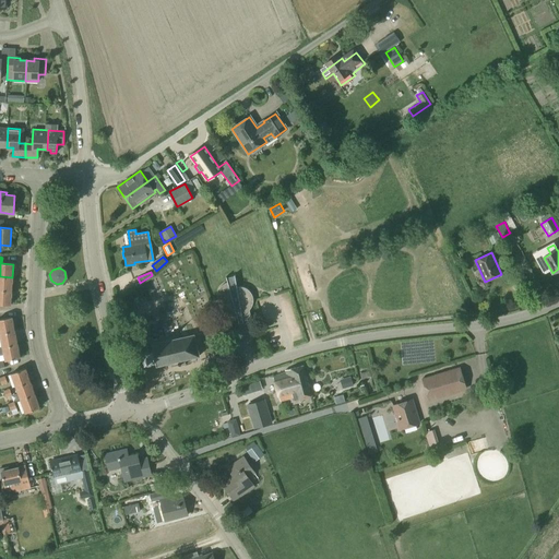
[(251,320),(249,310),(250,309),(251,306),(252,304),(252,300),(252,299),(252,297),(251,295),(251,294),(249,290),(248,290),(246,288),(242,287),(241,287),(238,287),(237,287),(235,275),(234,275),(234,277),(227,280),(226,277),(225,277),(227,283),(225,283),(223,284),(221,286),(219,287),(218,290),(217,292),(217,295),(217,296),(217,299),(217,300),(218,301),(219,305),(222,307),(224,308),(226,309),(229,320),(237,318),(237,320),(238,320),(238,319),(241,318),(242,323),(244,323),(242,321),(251,320)]
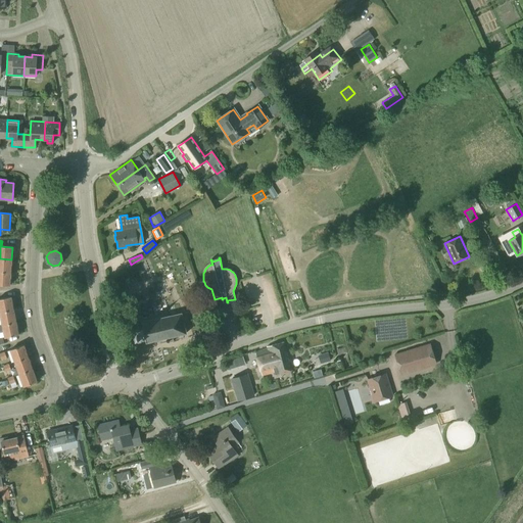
[(0,258),(0,271),(10,273),(11,259),(0,258)]
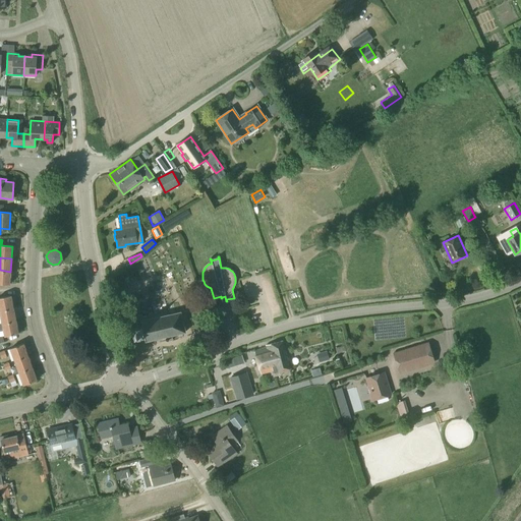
[(10,272),(0,270),(0,283),(9,285),(10,272)]
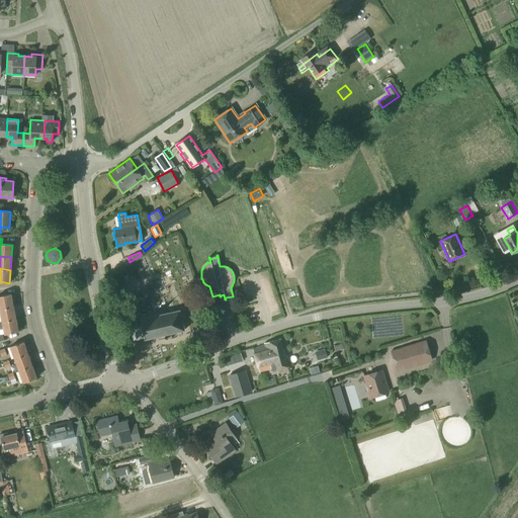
[(0,309),(13,307),(10,293),(0,295),(0,309)]
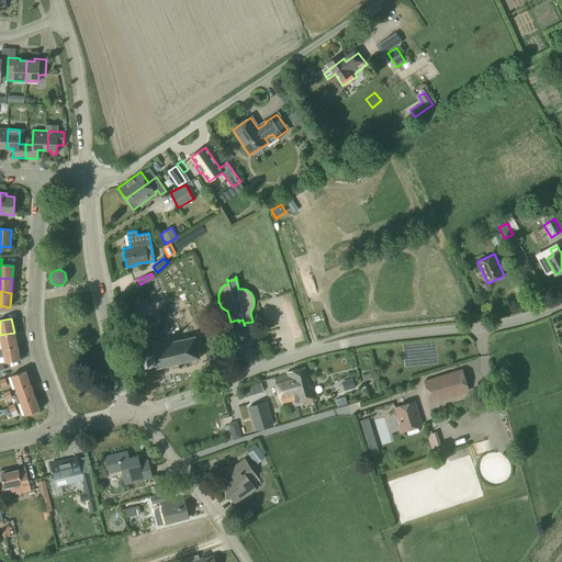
[(14,333),(0,335),(0,337),(2,349),(18,346),(14,333)]
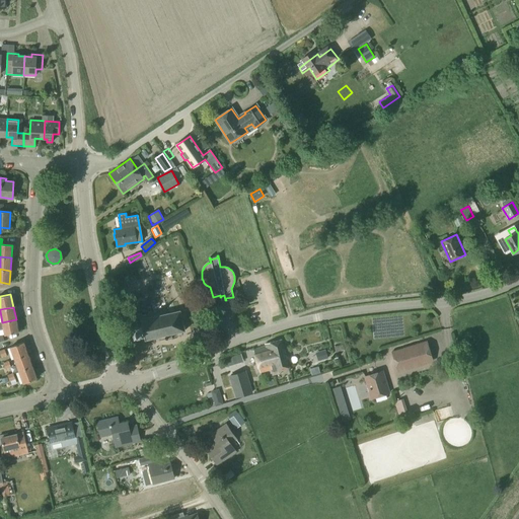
[(144,336),(145,340),(184,330),(180,310),(131,322),(134,338),(144,336)]
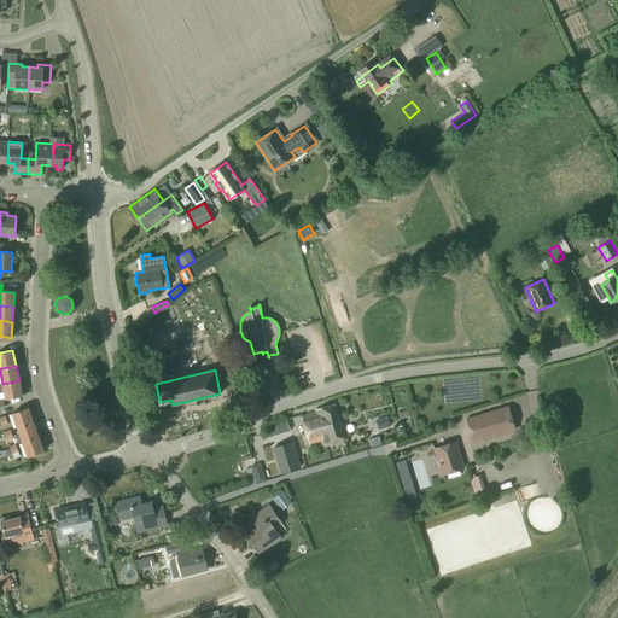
[(22,396),(19,380),(3,384),(6,398),(22,396)]
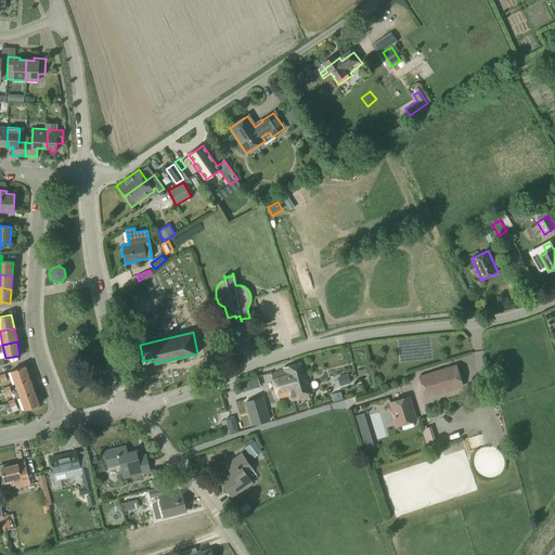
[(350,346),(351,358),(360,357),(359,345),(350,346)]
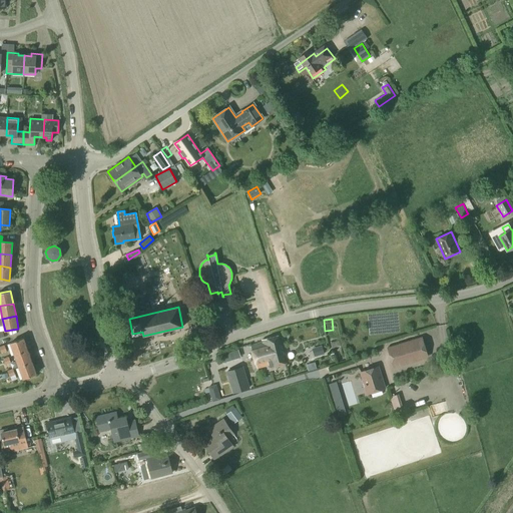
[(334,333),(324,337),(327,344),(337,340),(334,333)]
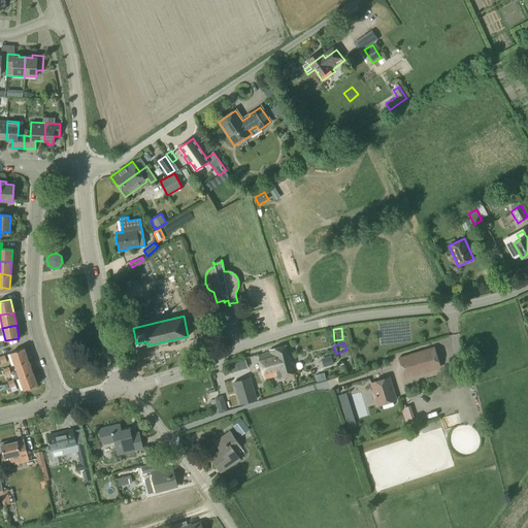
[(270,352),(259,355),(265,378),(277,375),(277,377),(282,376),(294,373),(286,344),(270,350),(270,352)]
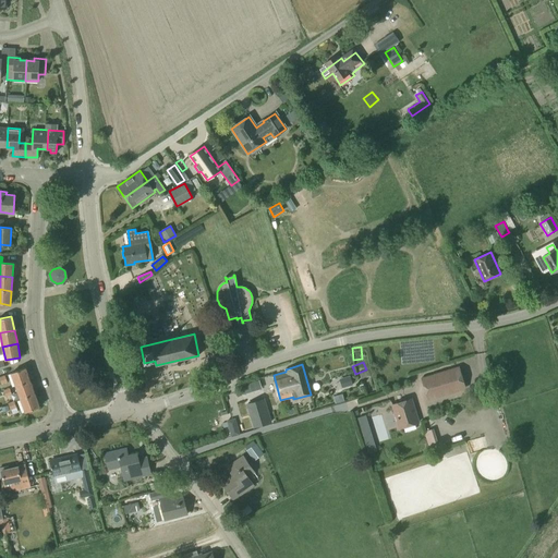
[(15,386),(29,380),(25,367),(11,373),(15,386)]
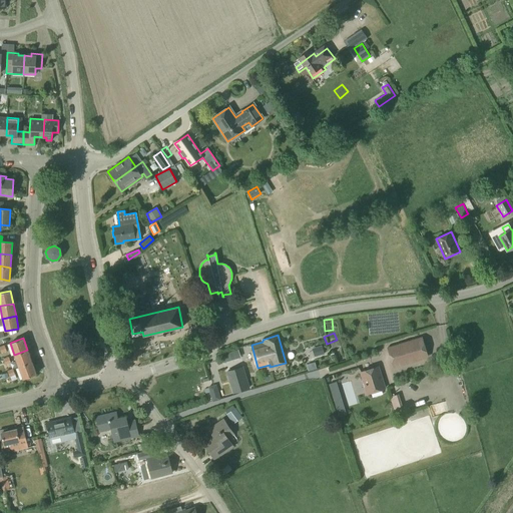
[(393,365),(427,355),(422,338),(387,348),(393,365)]
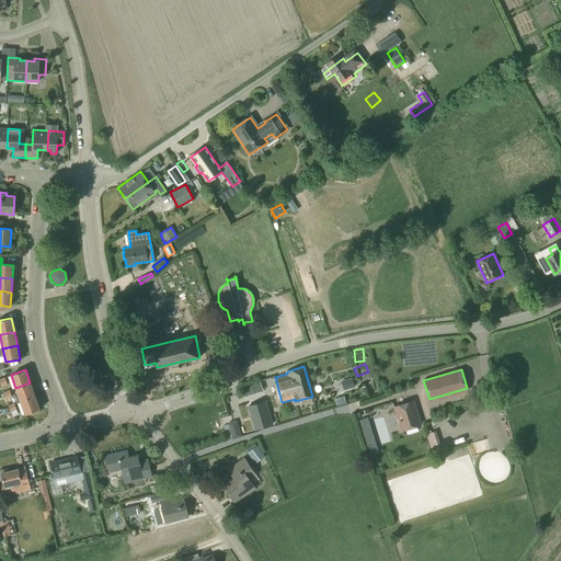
[(354,387),(352,378),(344,380),(347,389),(354,387)]
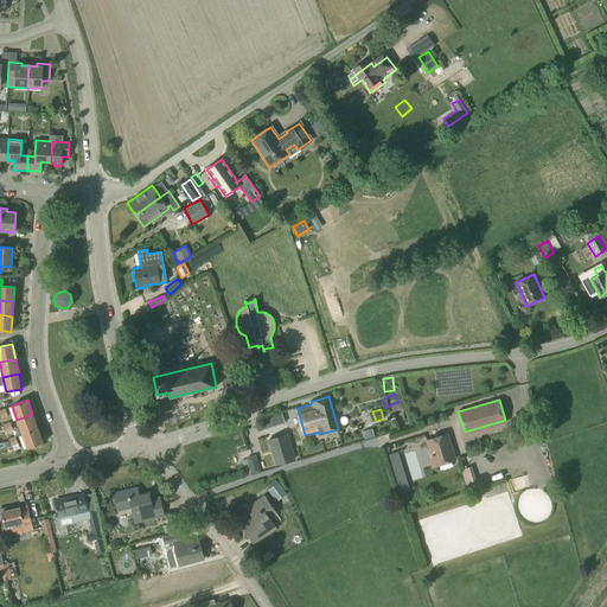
[(32,414),(17,420),(23,434),(38,428),(32,414)]
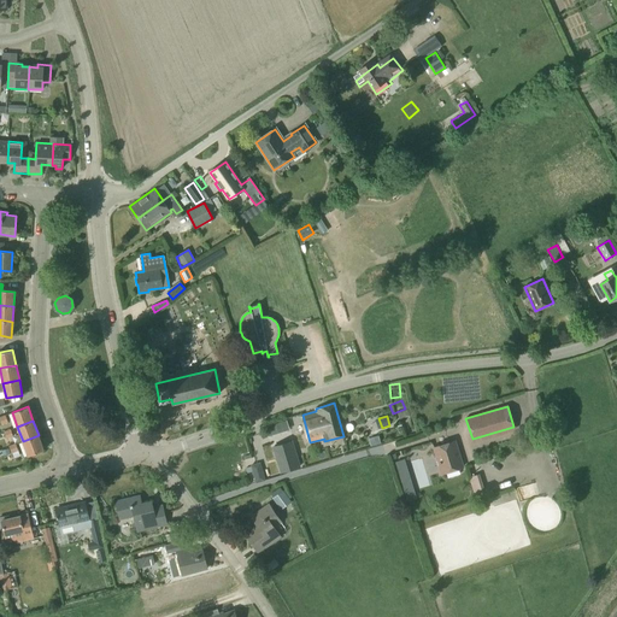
[(39,435),(23,441),(28,456),(43,450),(39,435)]
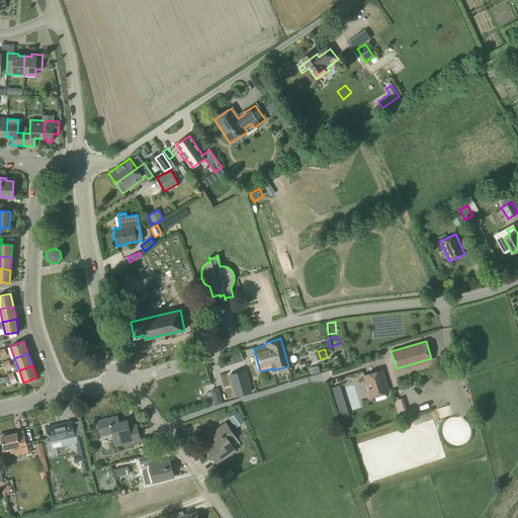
[(251,393),(245,370),(229,375),(236,397),(251,393)]
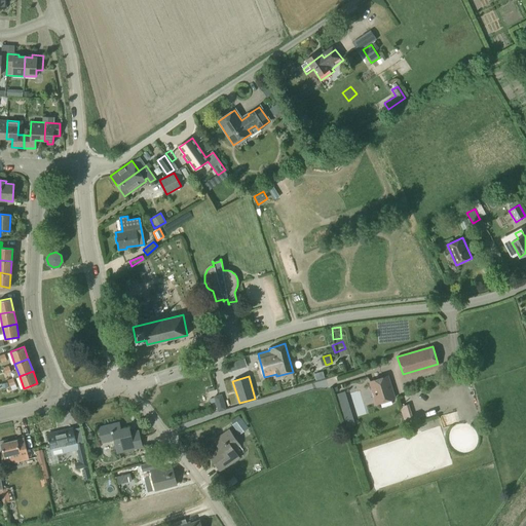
[(387,376),(370,382),(376,404),(393,399),(387,376)]
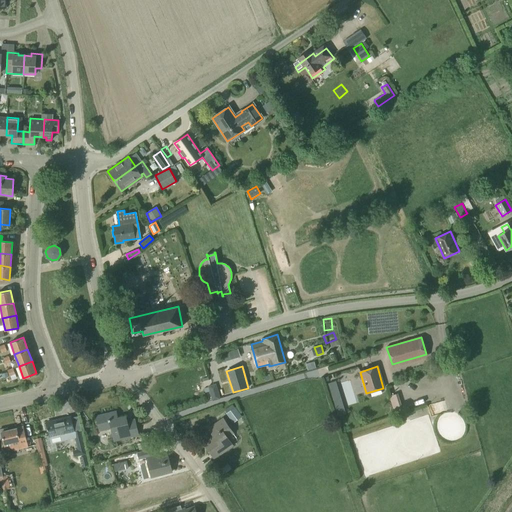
[(335,381),(328,383),(335,408),(343,406),(335,381)]
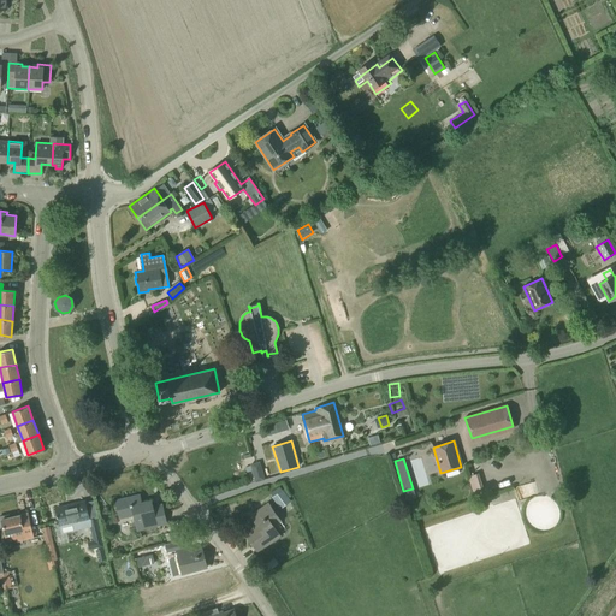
[(250,466),(253,473),(259,472),(261,468),(259,463),(250,466)]
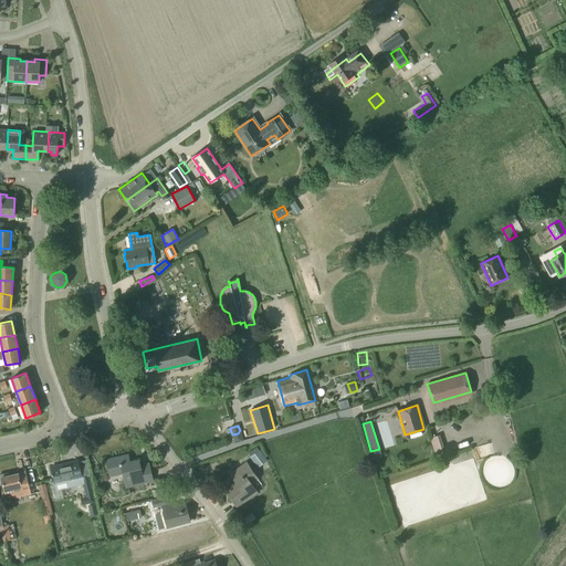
[(259,450),(250,458),(255,464),(264,458),(259,450)]
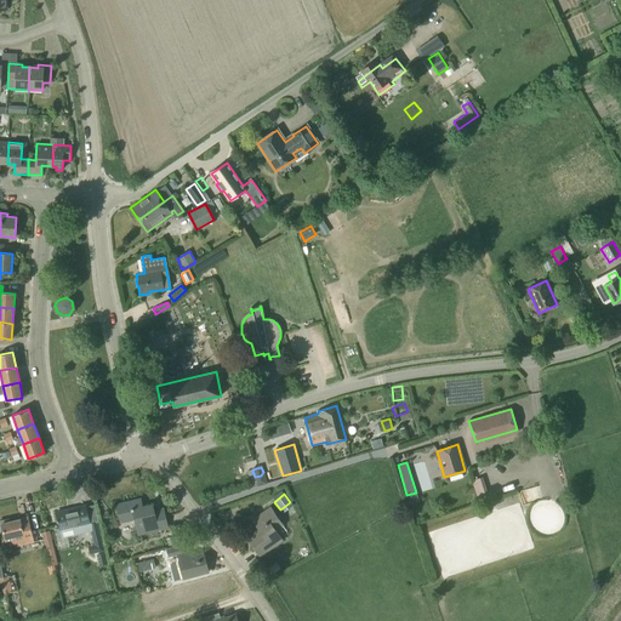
[(525,523),(545,518),(539,496),(519,501),(525,523)]
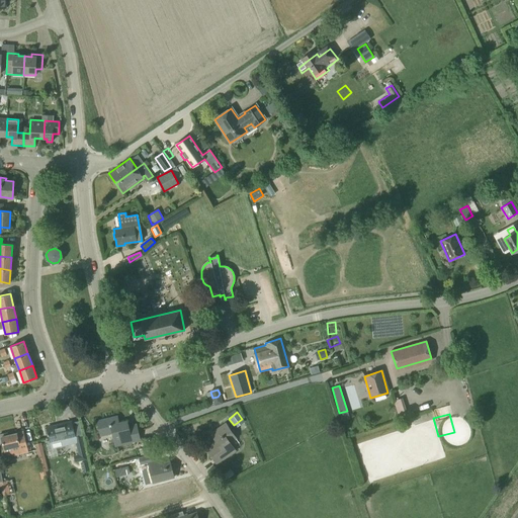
[(117,416),(98,420),(101,436),(113,433),(116,446),(140,440),(137,427),(128,429),(126,421),(118,423),(117,416)]
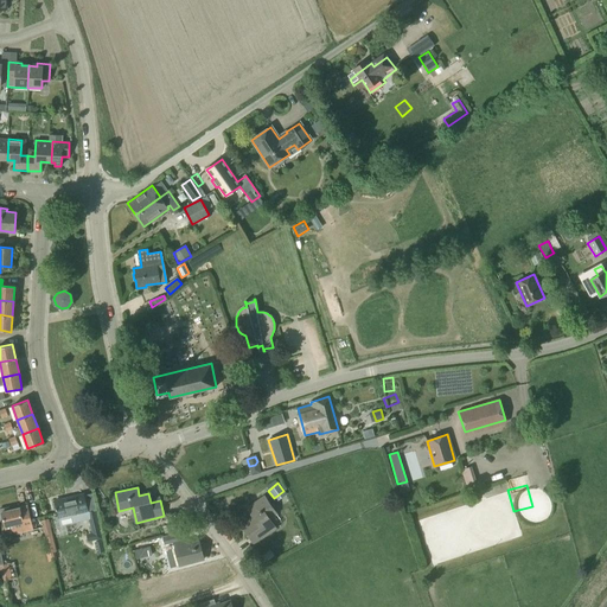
[(88,510),(87,510),(83,494),(55,500),(61,525),(78,521),(78,522),(89,519),(91,532),(100,531),(95,511),(89,512),(88,510)]
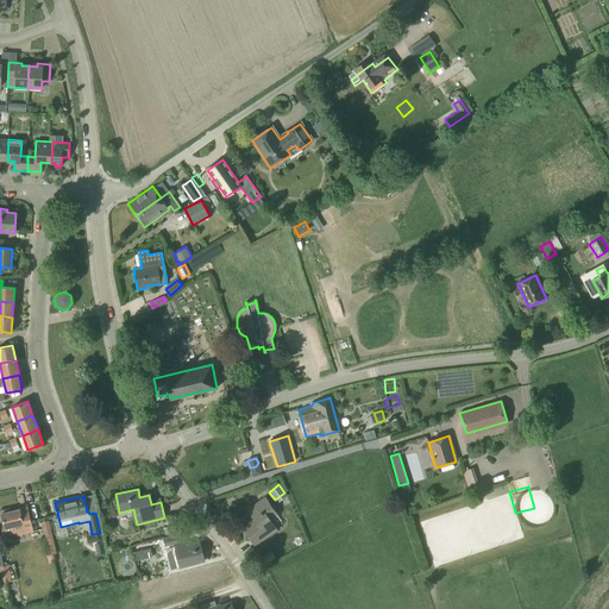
[(255,519),(246,525),(258,542),(276,529),(270,520),(277,515),(265,497),(249,509),(255,519)]
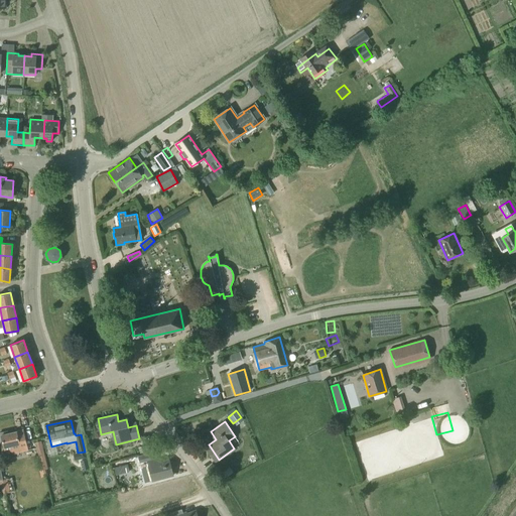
[(18,436),(16,431),(8,433),(7,431),(0,432),(0,439),(0,440),(2,440),(5,453),(13,450),(13,454),(28,449),(24,434),(18,436)]
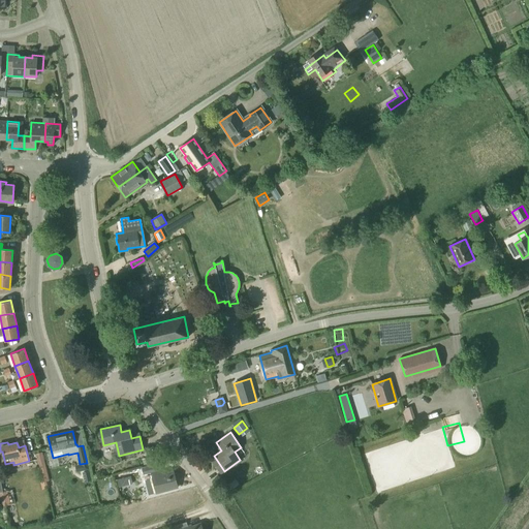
[(47,444),(37,447),(39,453),(49,450),(47,444)]
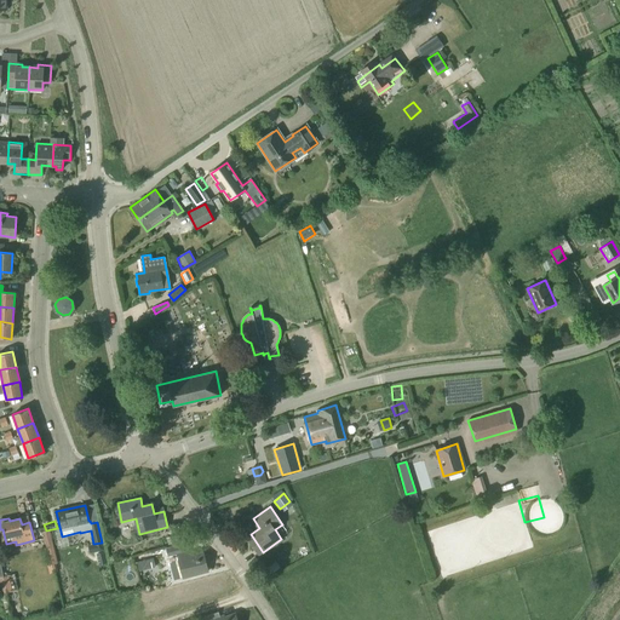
[(172,546),(184,543),(182,533),(170,537),(172,546)]
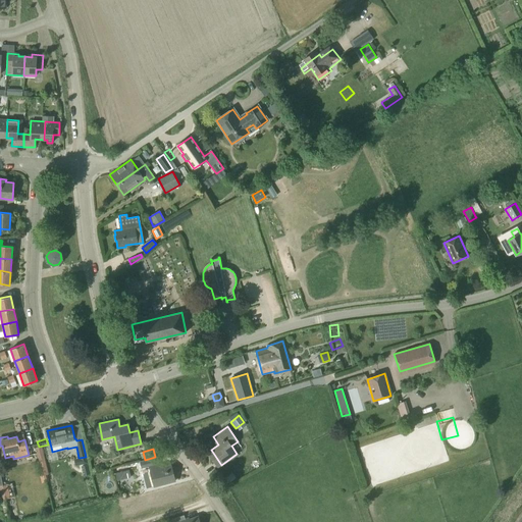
[(155,457),(145,460),(140,461),(142,468),(149,467),(154,486),(175,480),(171,465),(159,468),(156,457),(155,457)]
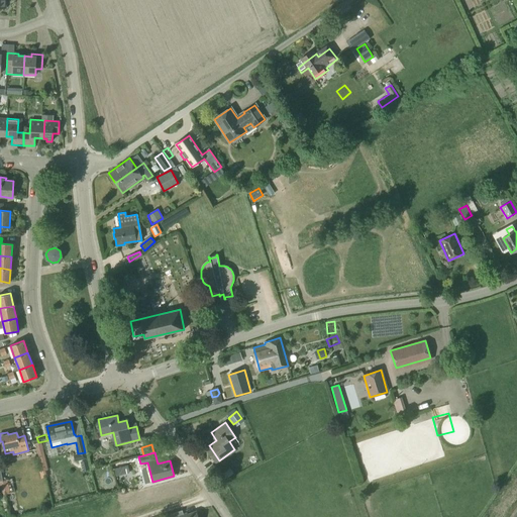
[(117,454),(109,455),(110,466),(118,464),(117,454)]
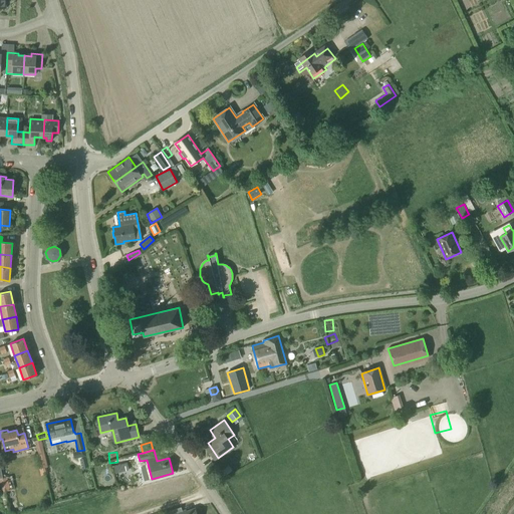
[(86,458),(79,460),(82,469),(88,467),(86,458)]
